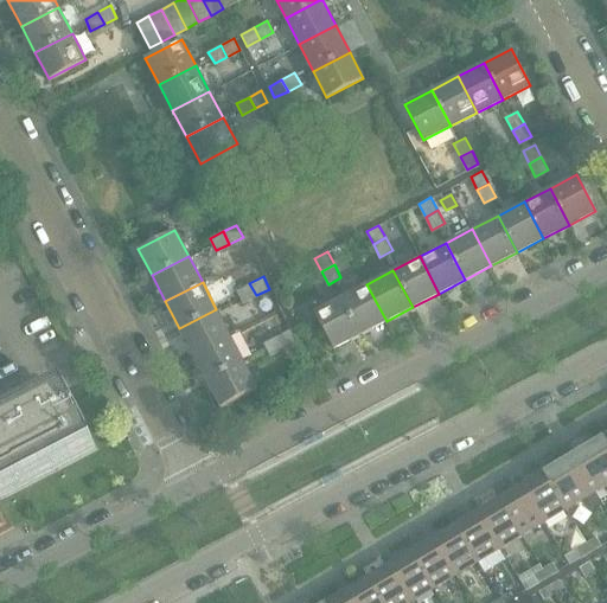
[(256,295),(249,283),(236,289),(242,302),(256,295)]
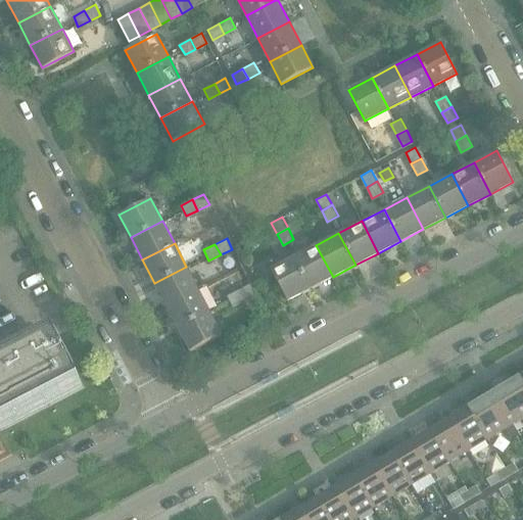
[(316,245),(293,256),(310,288),(333,277),(316,245)]
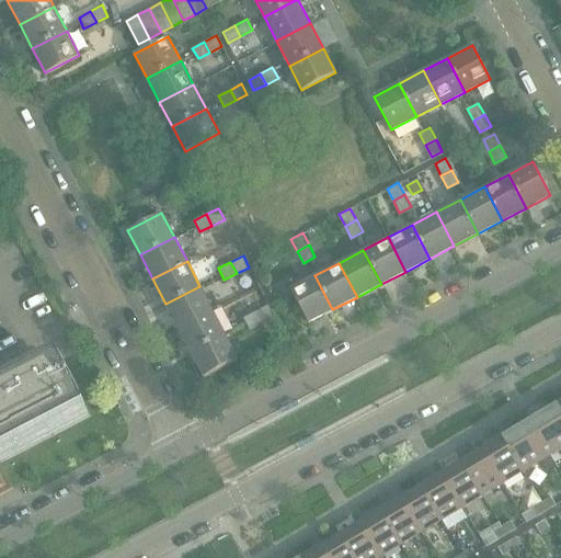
[(332,309),(315,275),(290,288),(308,322),(332,309)]
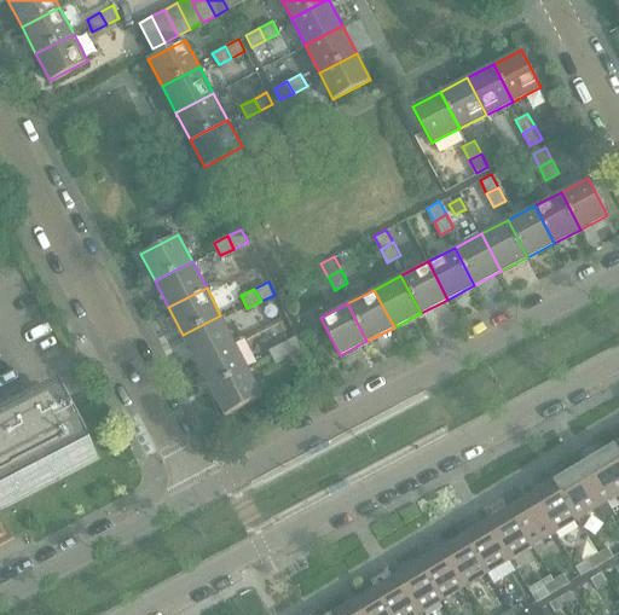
[(235,342),(220,315),(183,335),(197,361),(235,342)]
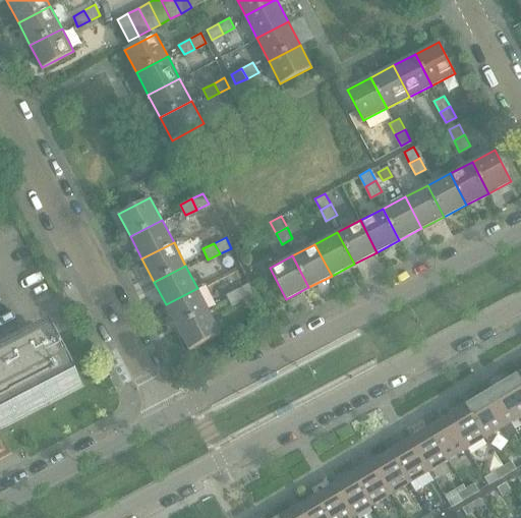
[(237,288),(243,298),(254,293),(248,282),(237,288)]
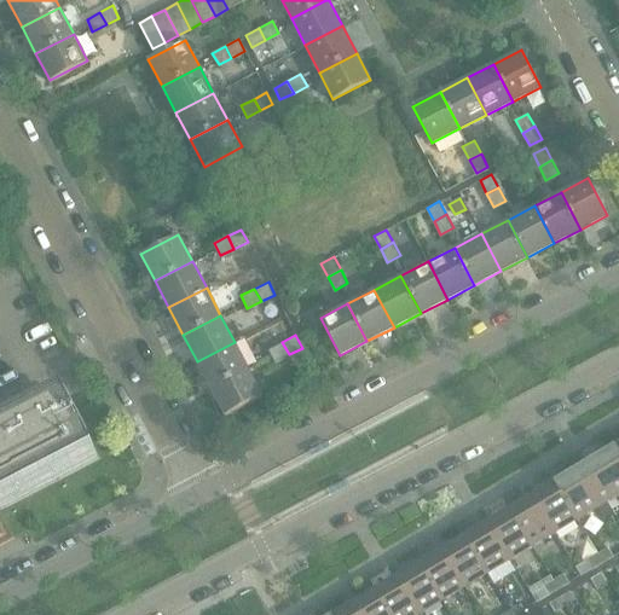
[(248,369),(235,342),(197,361),(210,388),(248,369)]
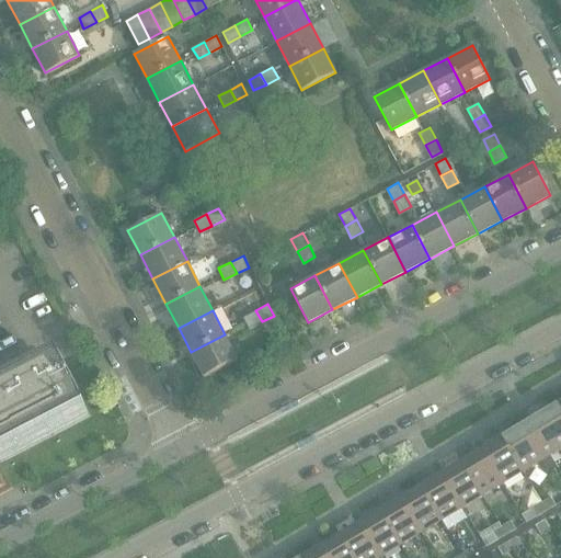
[(262,321),(255,310),(243,317),(250,328),(262,321)]
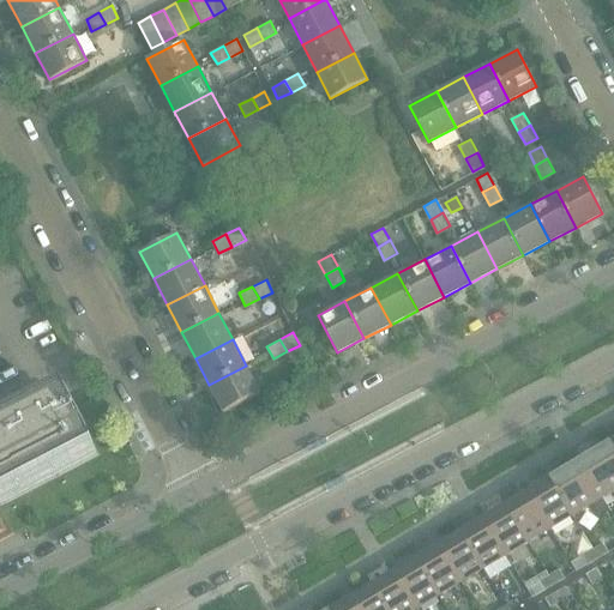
[(246,366),(209,385),(223,411),(260,392),(246,366)]
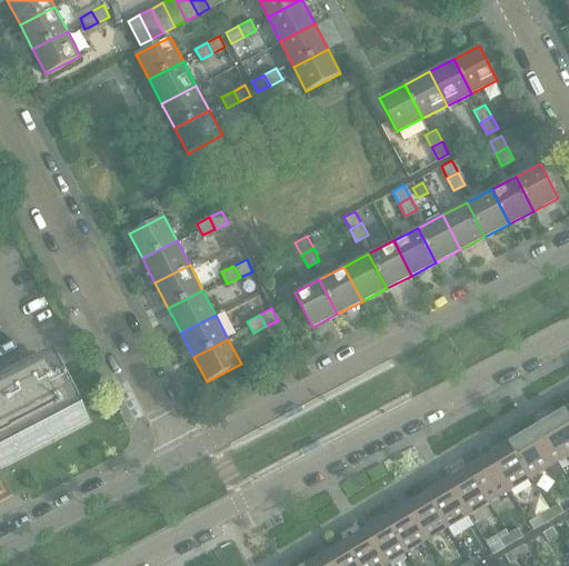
[(60,365),(0,396),(0,495),(7,492),(0,477),(0,466),(89,420),(87,415),(88,415),(65,370),(63,370),(60,365)]
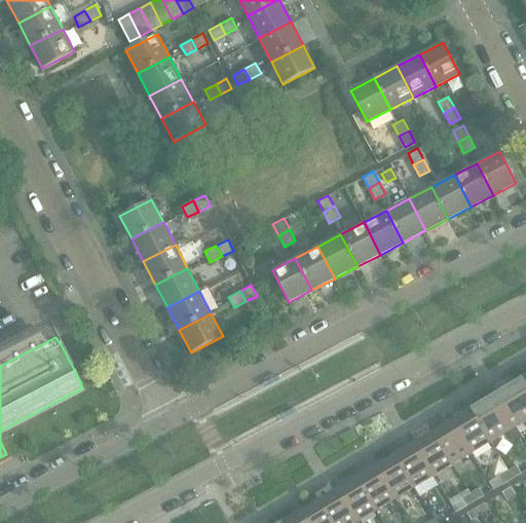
[(525,387),(521,378),(491,397),(472,408),(490,440),(506,431),(515,425),(525,418),(525,387)]
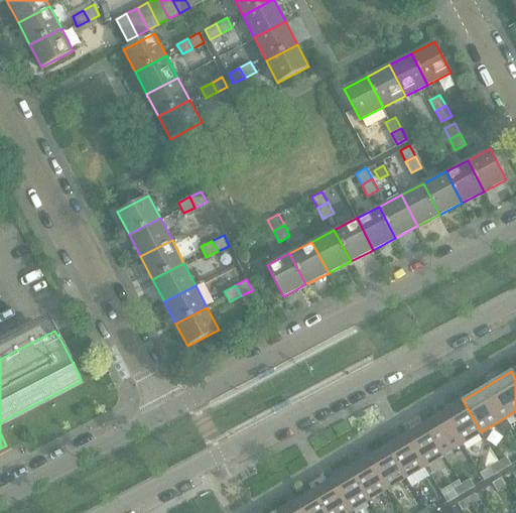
[(463,442),(481,431),(463,400),(443,411),(463,442)]
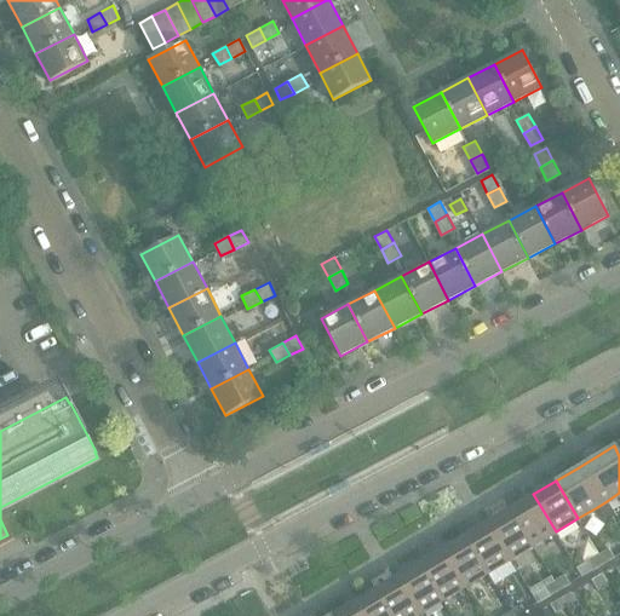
[(533,546),(556,531),(533,494),(511,508),(533,546)]
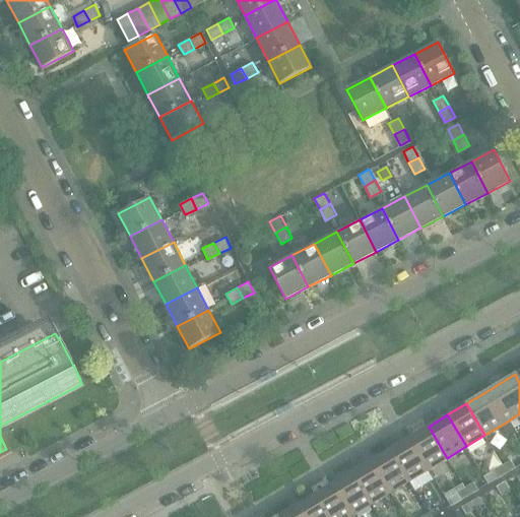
[(516,431),(509,421),(504,424),(501,426),(507,436),(516,431)]
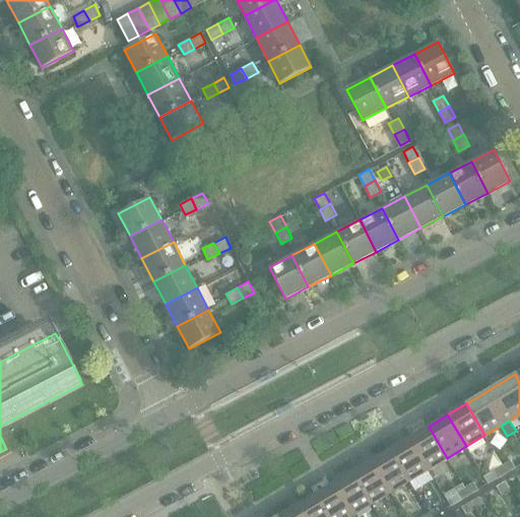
[(428,469),(447,458),(429,427),(409,438),(428,469)]
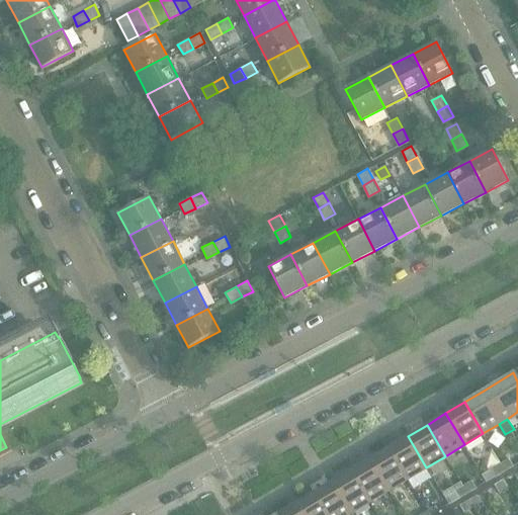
[(408,479),(426,467),(408,436),(389,447),(408,479)]
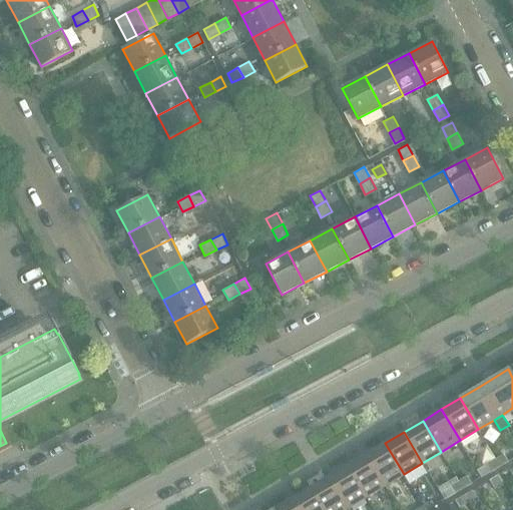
[(404,474),(385,443),(367,454),(385,485),(404,474)]
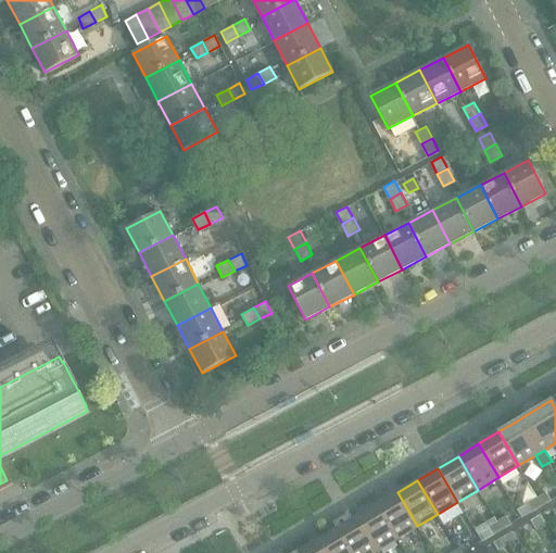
[(536,497),(541,505),(551,499),(546,491),(536,497)]
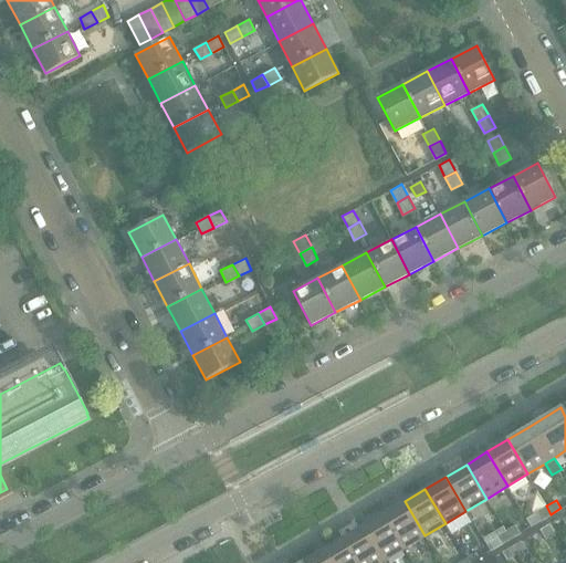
[(404,548),(425,535),(405,501),(384,513),(404,548)]
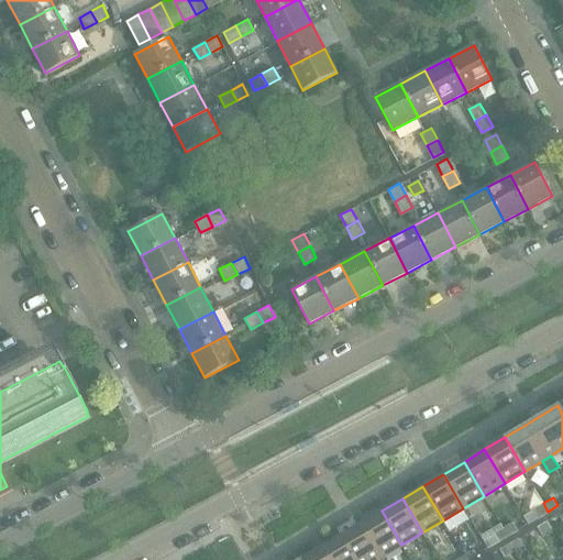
[(548,512),(543,503),(534,509),(539,517),(548,512)]
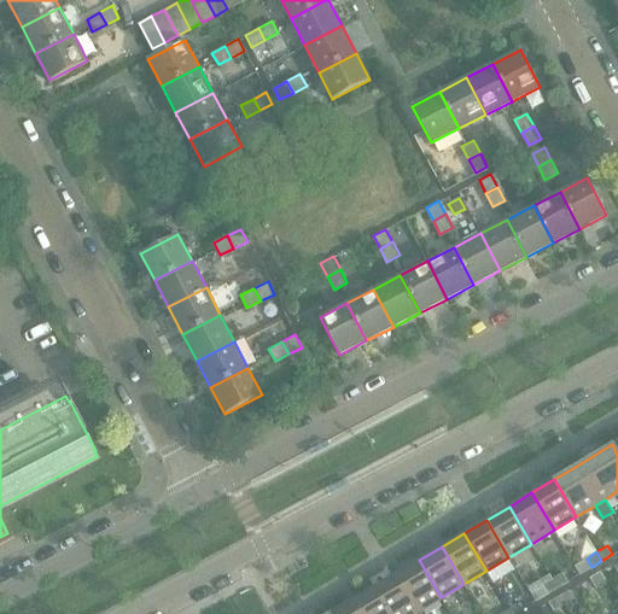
[(419,612),(441,597),(419,560),(396,574),(419,612)]
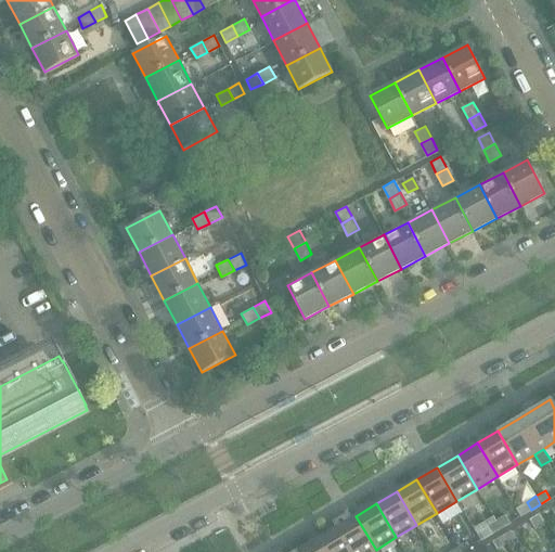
[(539,513),(529,518),(533,526),(543,521),(539,513)]
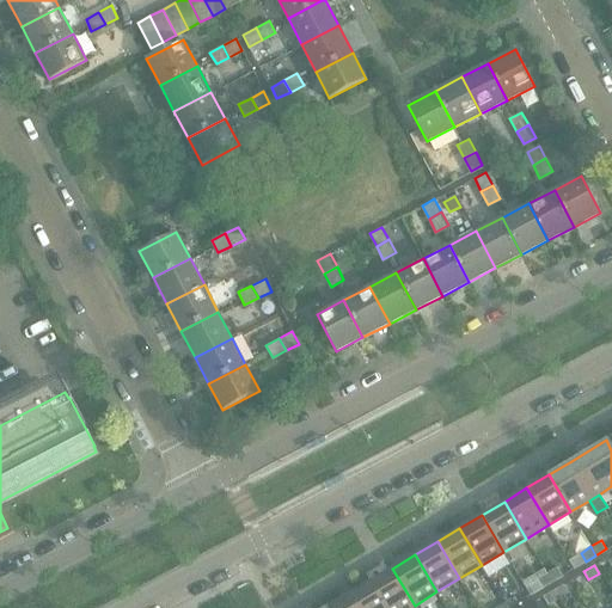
[(548,572),(552,581),(562,575),(557,566),(548,572)]
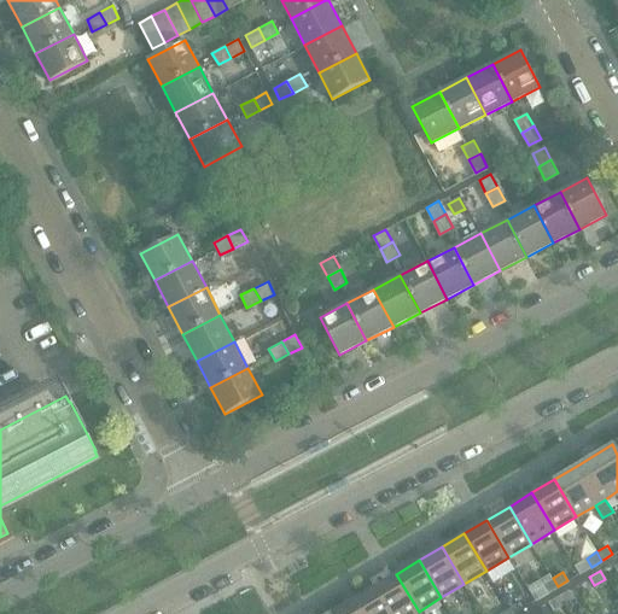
[(375,586),(391,613),(413,613),(419,612),(396,574),(375,586)]
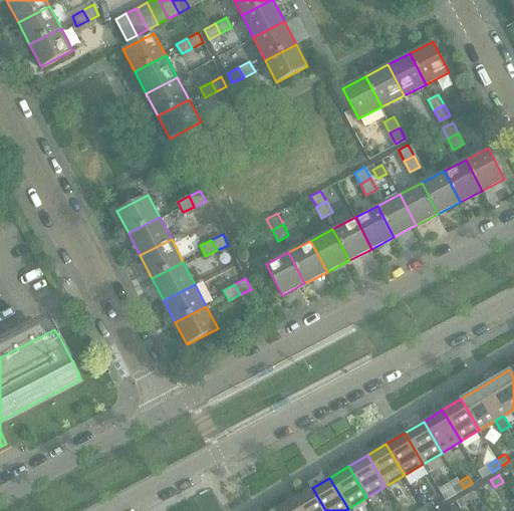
[(455,494),(451,487),(448,481),(442,485),(449,497),(455,494)]
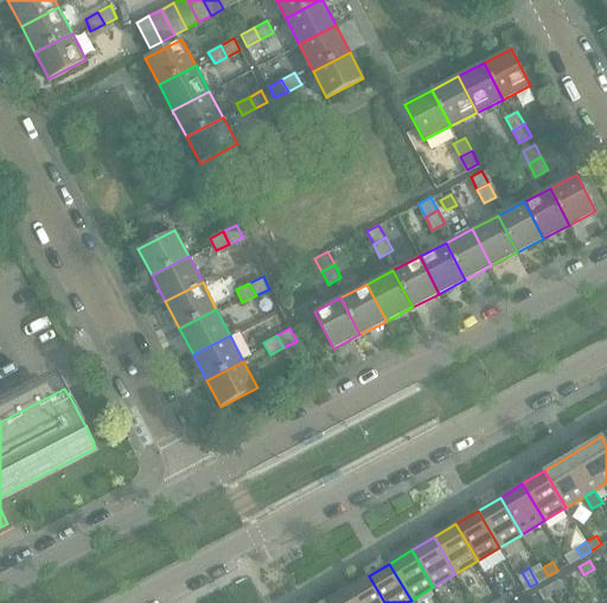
[(548,576),(543,568),(532,575),(537,583),(548,576)]
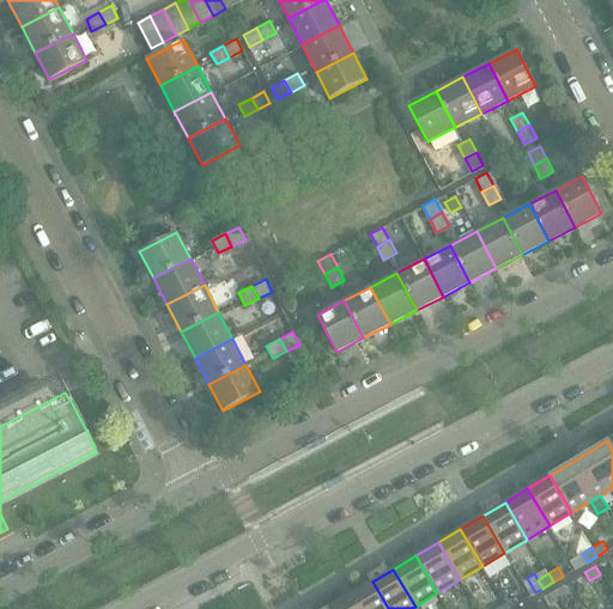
[(350,596),(357,608),(388,608),(372,582),(350,596)]
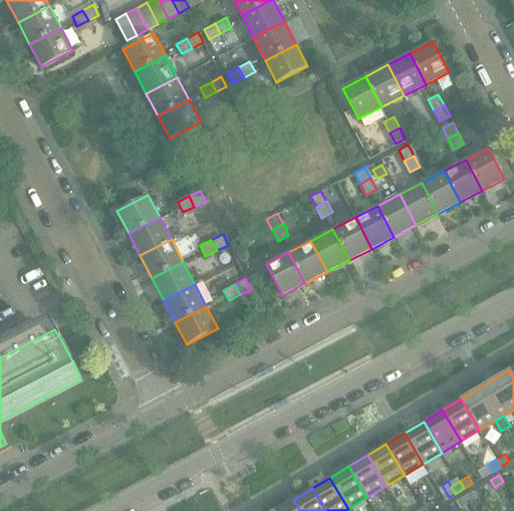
[(464,495),(468,502),(477,497),(473,490),(464,495)]
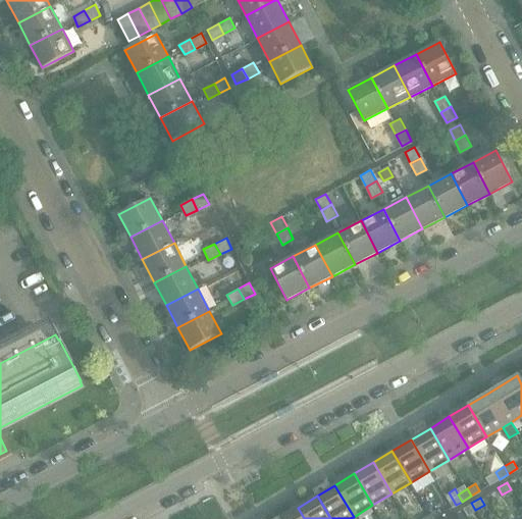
[(475,510),(471,503),(463,508),(467,515),(475,510)]
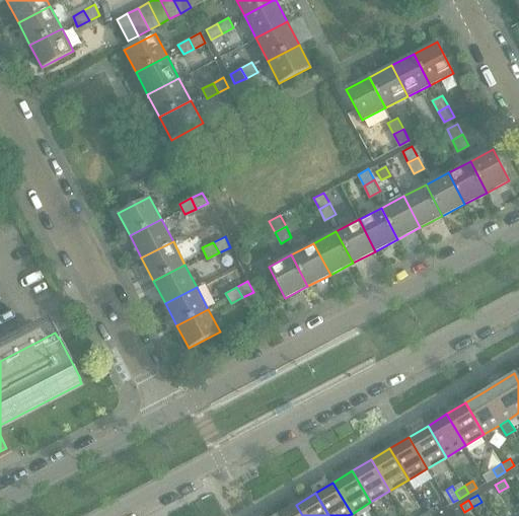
[(302,515),(296,505),(276,515),(302,515)]
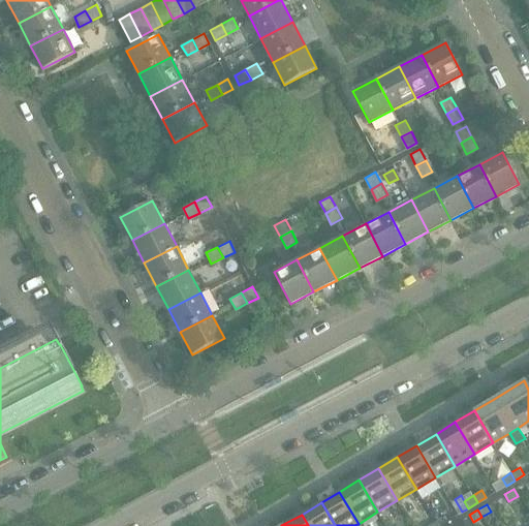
[(443,525),(449,523),(447,521),(444,516),(436,521),(438,525),(443,525)]
